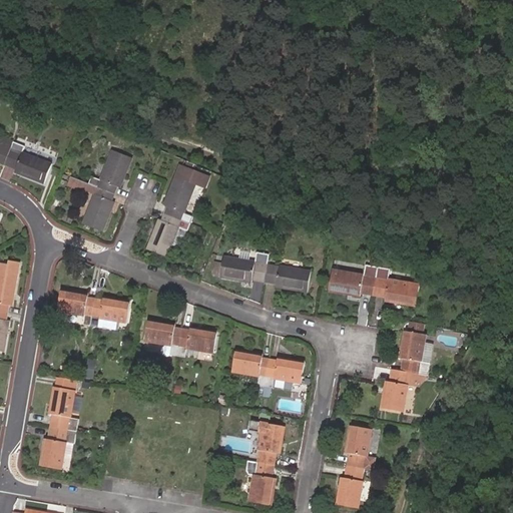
[(0,144),(11,149),(13,143),(14,141),(2,136),(0,142),(0,144)]
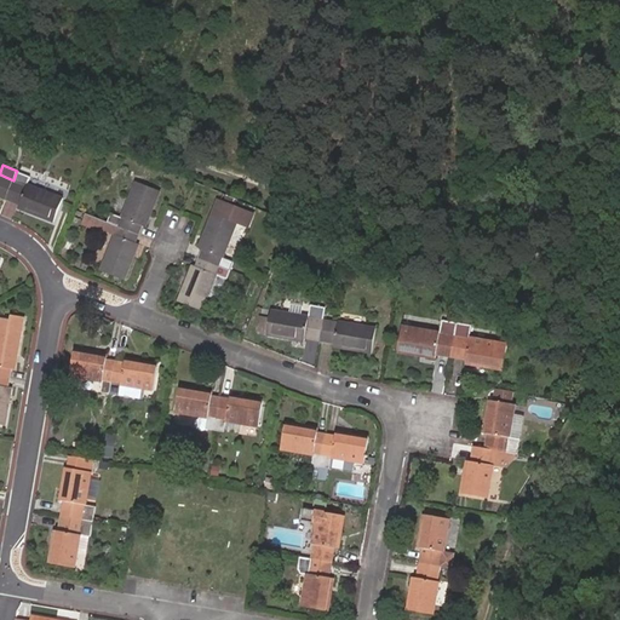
[(30,178),(16,173),(13,181),(6,199),(21,205),(18,208),(55,222),(63,199),(28,185),(30,178)]
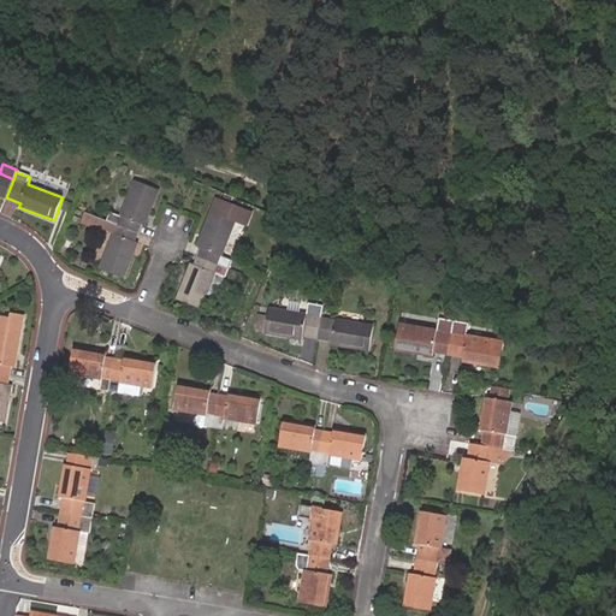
[(0,195),(6,197),(13,179),(0,173),(0,195)]
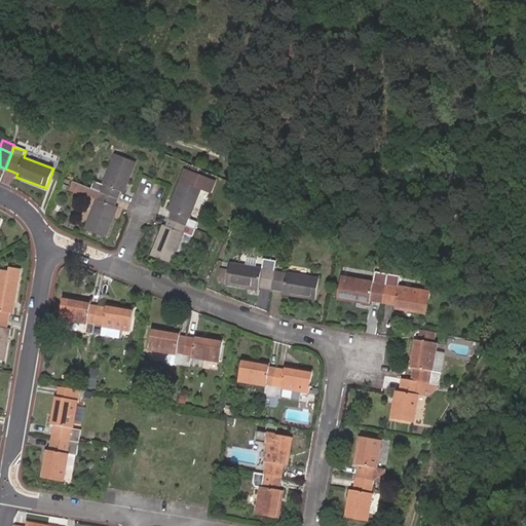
[(92,188),(117,198),(120,191),(122,193),(136,162),(115,154),(104,185),(96,182),(92,188)]
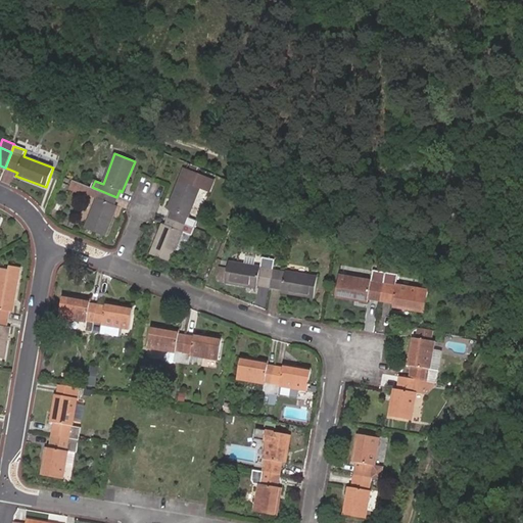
[(169,218),(193,228),(196,221),(189,218),(201,188),(209,191),(215,180),(184,169),(168,208),(172,210),(169,218)]
